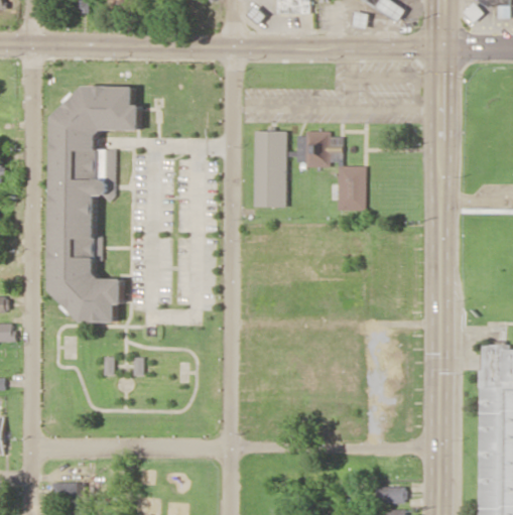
[(89,12),(89,0),(72,0),(73,12),(89,12)]
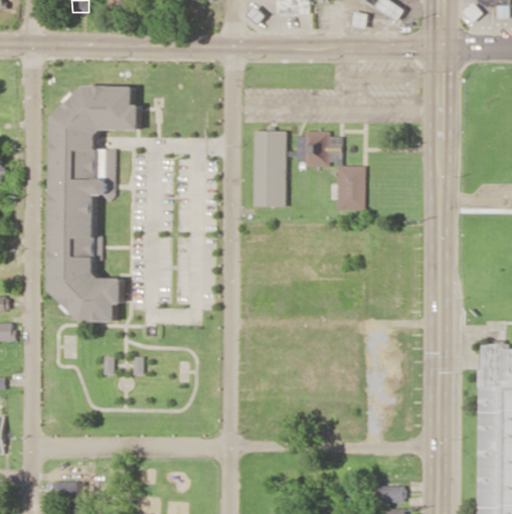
[(108,0),(109,9),(133,8),(132,0),(108,0)]
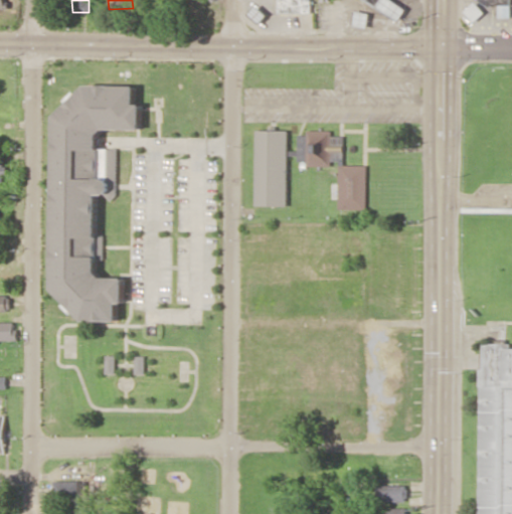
[(276,0),(277,14),(311,13),(310,0),(276,0)]
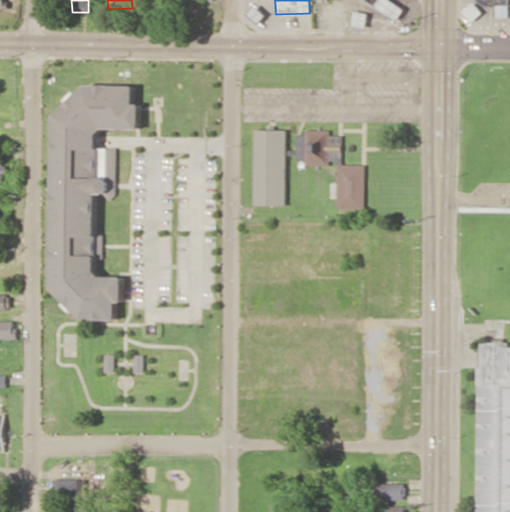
[(362,0),(396,22),(404,9),(389,0),(362,0)]
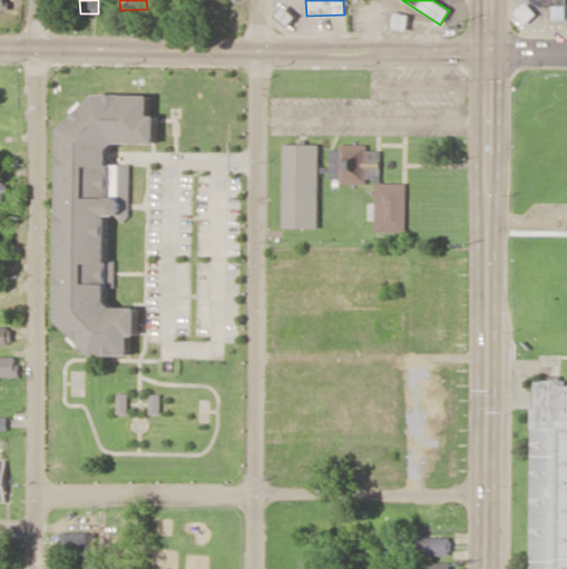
[(563,0),(527,0),(528,6),(549,6),(549,20),(564,20),(563,0)]
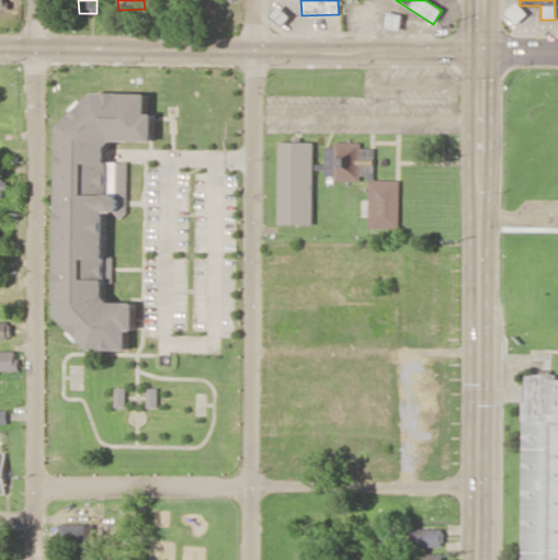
[(504,12),(514,24),(525,13),(515,2),(504,12)]
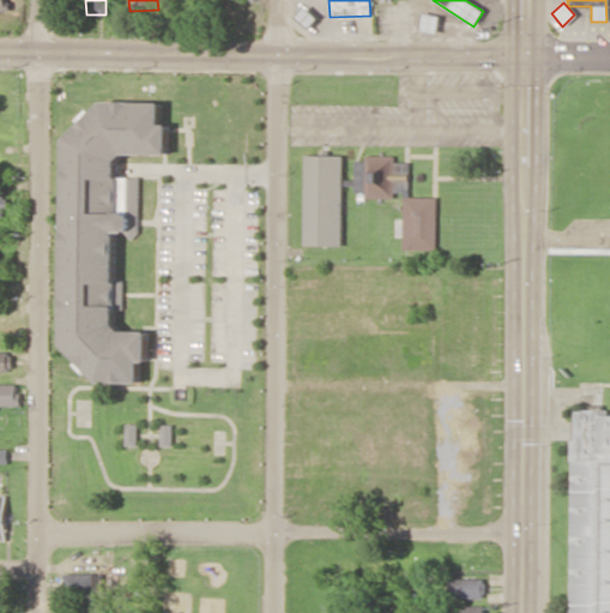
[(64,344),(100,383),(140,383),(140,362),(148,362),(148,331),(121,331),(115,324),(115,308),(122,308),(122,281),(115,281),(116,235),(137,235),(138,178),(118,178),(118,162),(125,154),(168,155),(169,125),(161,125),(162,103),(104,102),(65,139),(64,344)]
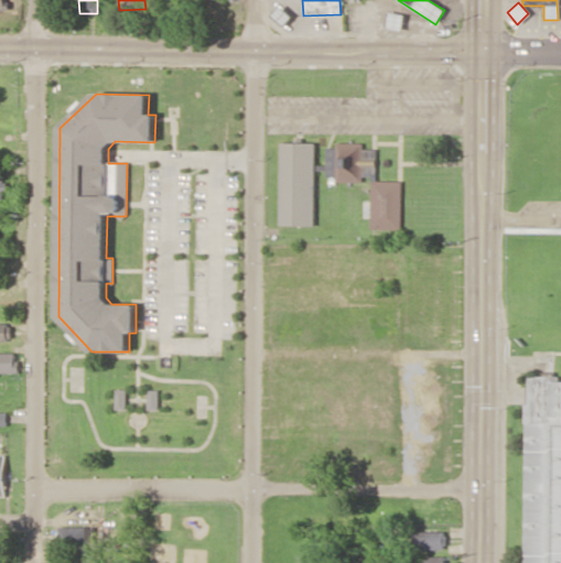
[(313,226),(314,143),(279,142),(278,225),(313,226)]
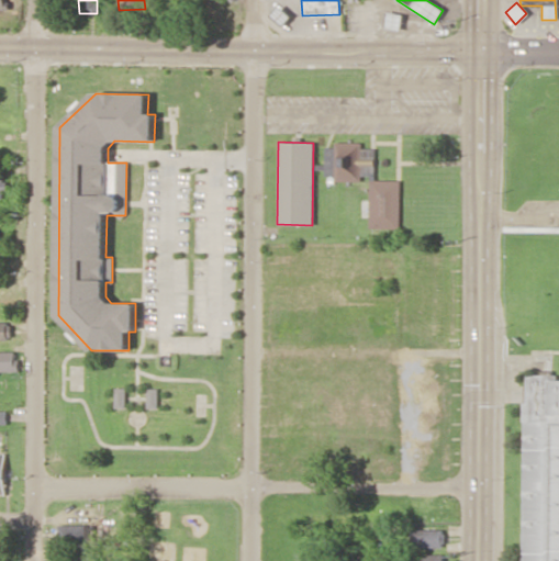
[(368,228),(399,229),(399,181),(373,180),(373,148),(360,148),(360,143),(332,143),(332,147),(324,147),(323,180),(360,180),(360,176),(368,176),(368,228)]
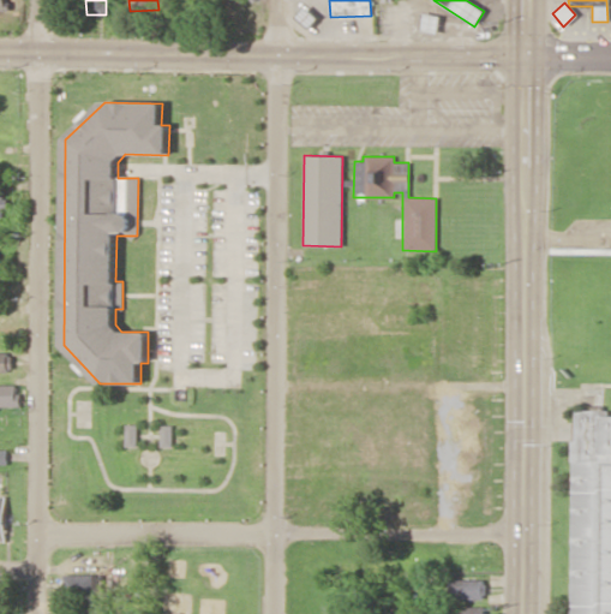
[(0,371),(11,373),(10,352),(0,352),(0,371)]
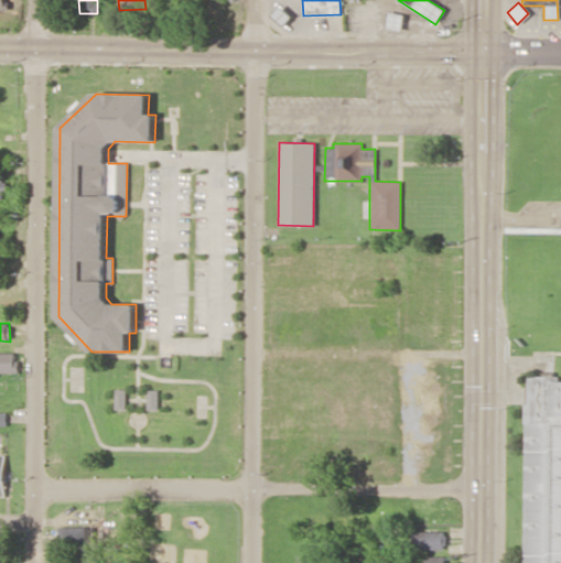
[(0,371),(18,371),(17,361),(13,361),(13,354),(0,353),(0,371)]
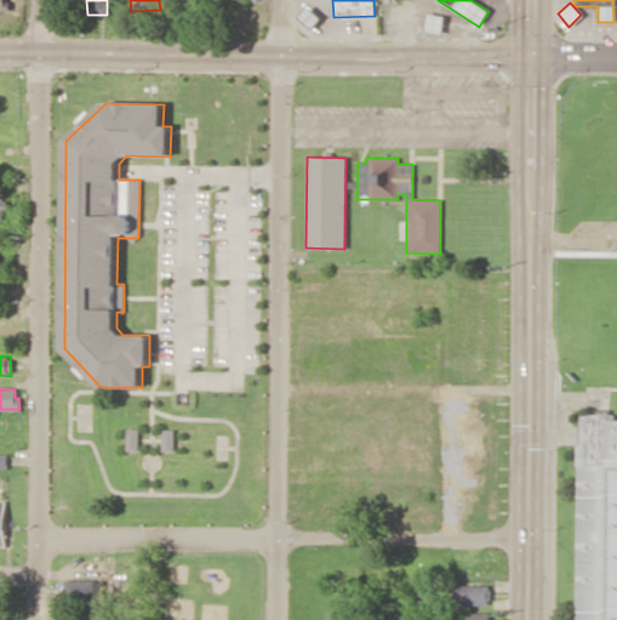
[(616,619),(616,421),(613,421),(613,415),(581,414),(581,445),(577,444),(576,619),(616,619)]
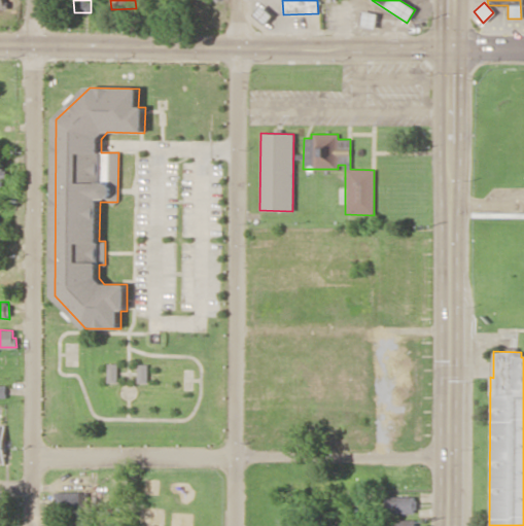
[(115,383),(115,363),(105,364),(106,384),(115,383)]
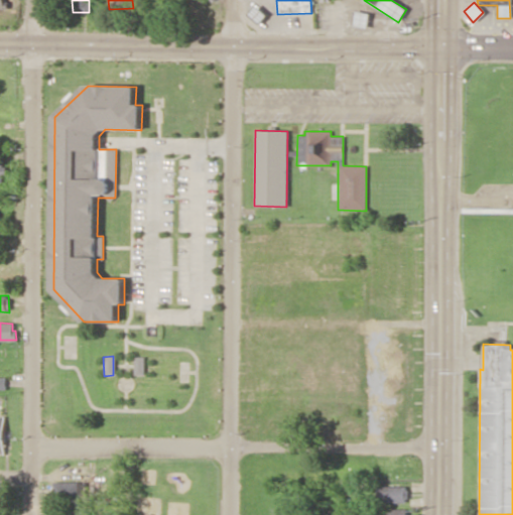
[(143,376),(143,357),(133,357),(133,376),(143,376)]
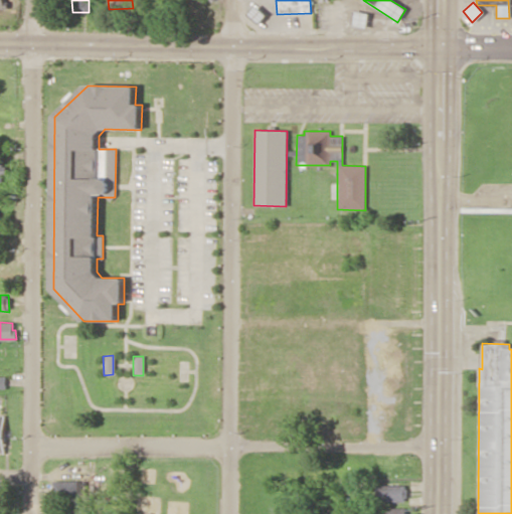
[(83,482),(51,481),(51,499),(83,500),(83,482)]
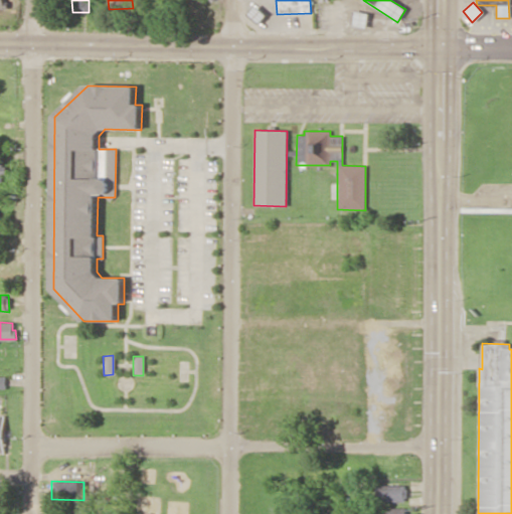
[(375,501),(404,502),(404,486),(375,485),(375,501)]
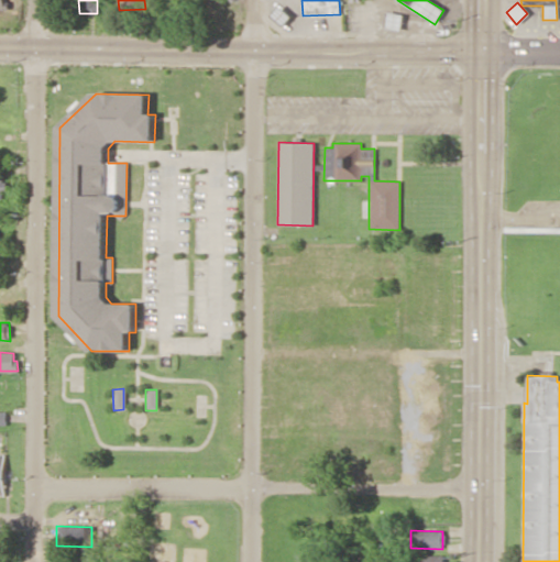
All buildings are outlined.
